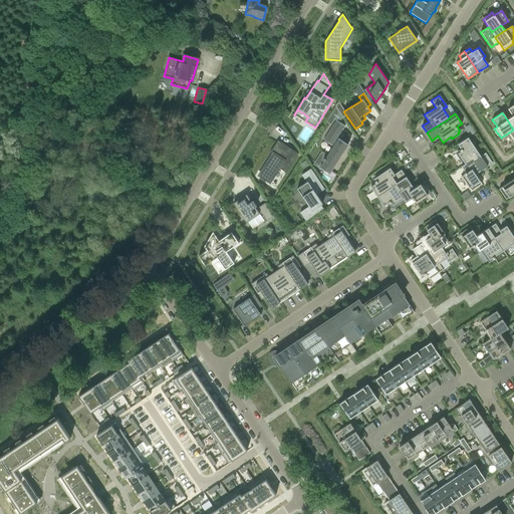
[(337,138),(344,125),(336,120),(323,140),(333,147),(325,159),(324,159),(322,161),(323,162),(319,168),(329,174),(348,145),(337,138)]
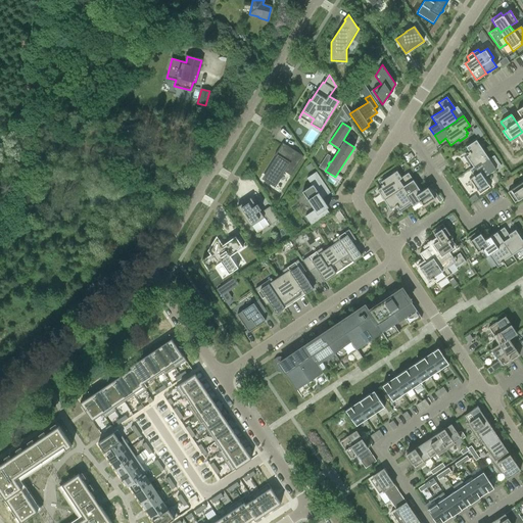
[(466,156),(465,158),(469,164),(471,163),(473,167),(480,162),(488,175),(501,165),(493,155),(488,159),(476,140),(466,147),(469,152),(465,155),(466,156)]
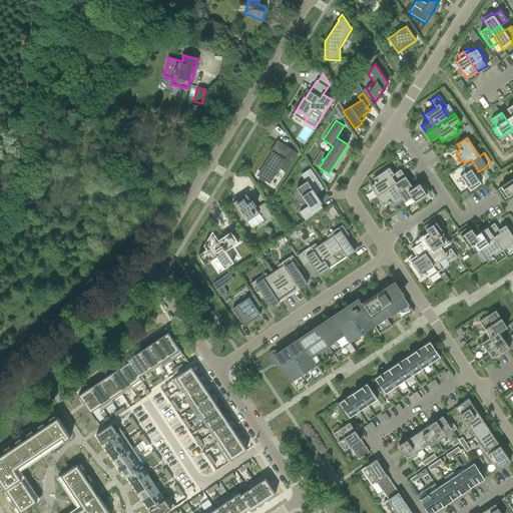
[(276,142),(269,152),(272,154),(259,175),(264,178),(264,179),(268,181),(268,182),(269,183),(278,167),(286,172),(298,153),(285,145),(284,147),(276,142)]
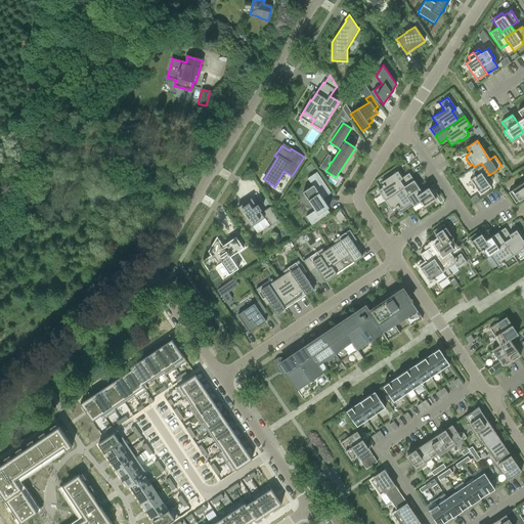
[(480,194),(491,187),(484,178),(489,175),(481,163),(474,167),(470,170),(474,176),(473,177),(473,178),(470,180),(480,194)]
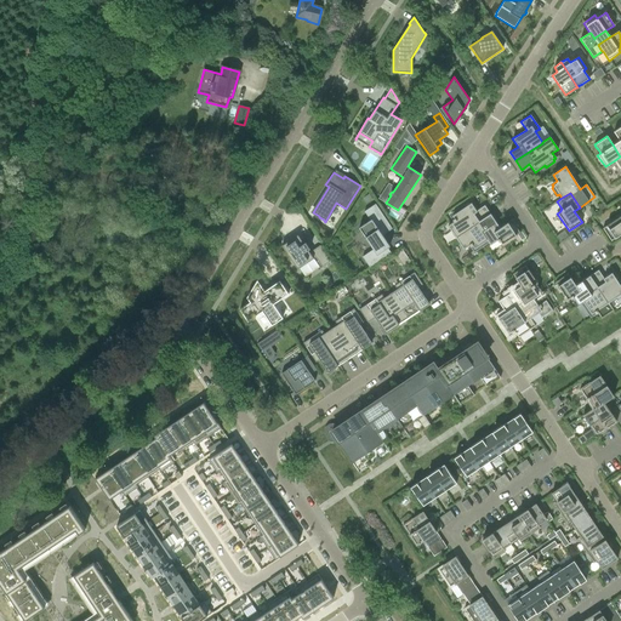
[(456,238),(490,215),(484,205),(477,211),(471,203),(450,217),(454,222),(448,226),(456,238)]
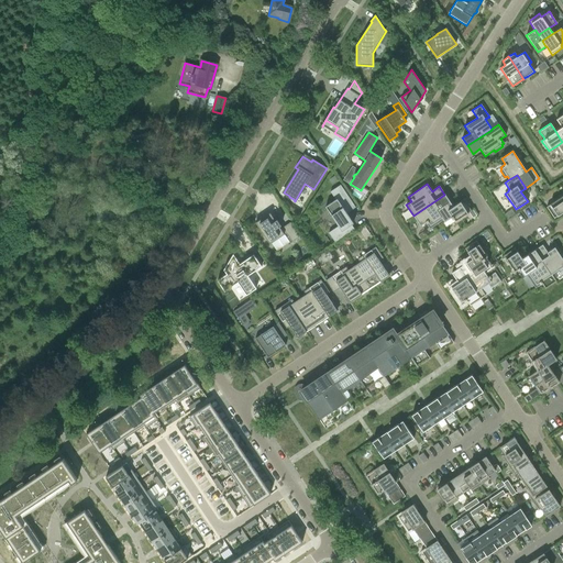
[(329,233),(334,242),(354,230),(351,224),(353,223),(346,213),(355,208),(340,185),(330,191),(335,200),(326,207),(339,227),(329,233)]
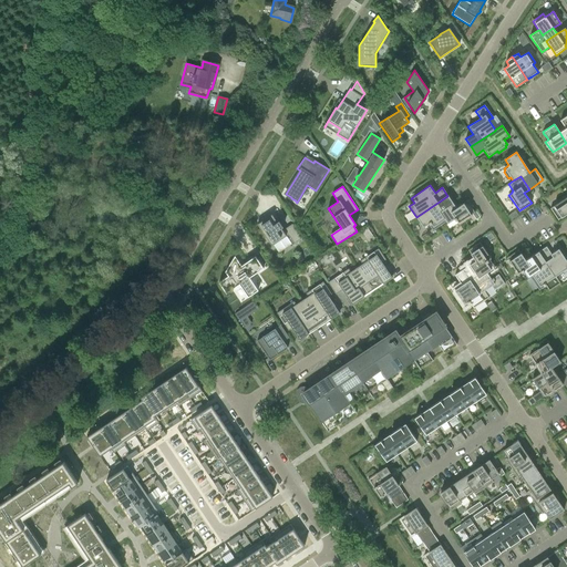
[(447,196),(416,217),(423,227),(429,224),(432,229),(433,228),(434,229),(442,224),(441,222),(444,219),(445,219),(440,212),(453,203),(447,196)]
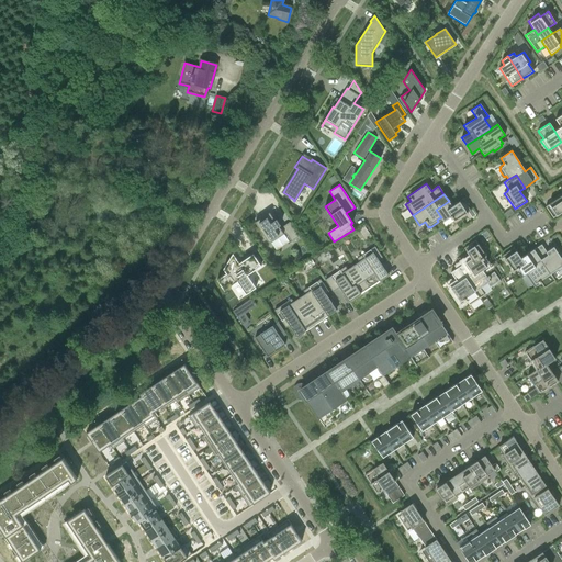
[(561,197),(561,195),(546,206),(553,218),(561,212),(561,197)]
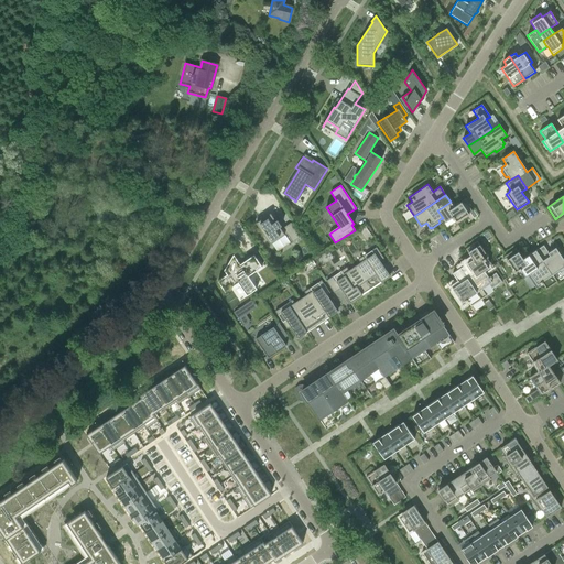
[(443,218),(442,218),(445,223),(452,218),(453,220),(454,219),(456,223),(473,212),(465,201),(454,207),(451,202),(437,210),(443,218)]
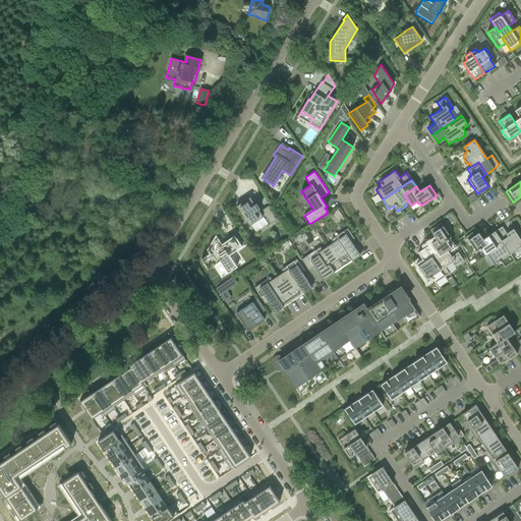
[(473,193),(467,198),(470,203),(476,198),(473,193)]
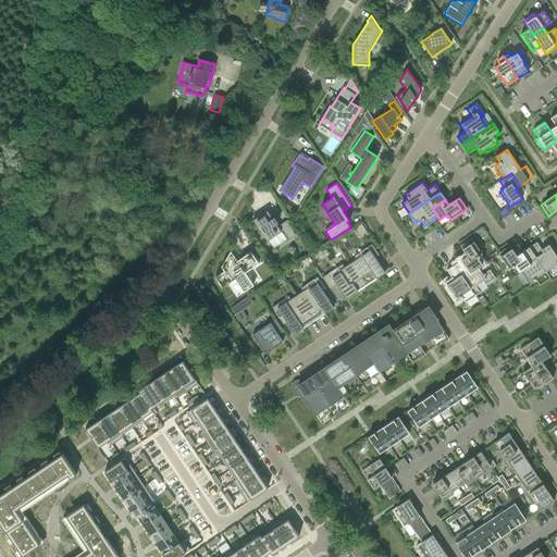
[(288,240),(297,235),(287,220),(277,226),(276,225),(277,224),(274,218),(272,219),(267,211),(252,221),(267,242),(282,231),(288,240)]
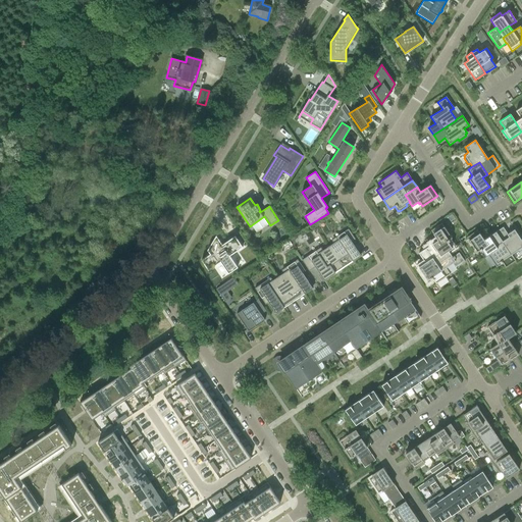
[(437,241),(432,244),(440,255),(448,250),(448,251),(452,248),(448,242),(452,239),(441,223),(431,230),(437,241)]
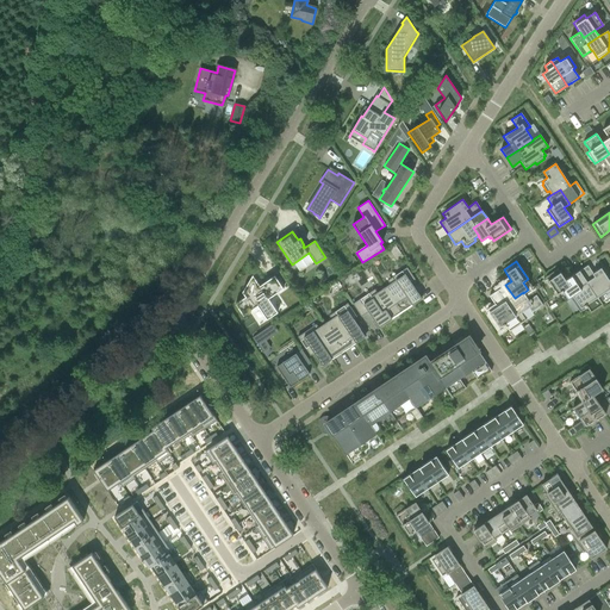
[(597,298),(608,291),(609,293),(609,281),(601,268),(593,274),(587,266),(579,272),(597,298)]
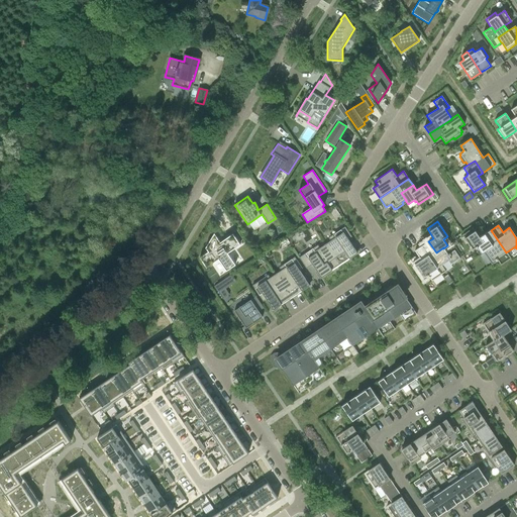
[(347,239),(351,237),(344,227),(340,230),(342,233),(325,244),(325,246),(335,261),(339,266),(357,253),(347,239)]
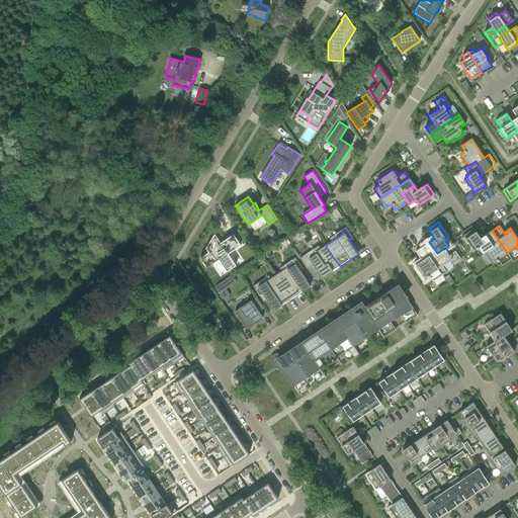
[(486,252),(493,247),(485,235),(480,238),(473,229),(463,236),(473,251),(476,249),(477,249),(478,248),(482,254),(486,252)]
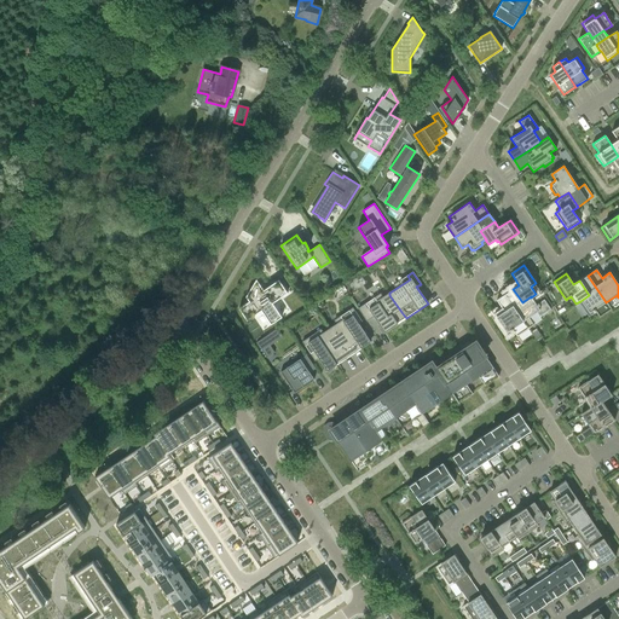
[(588,276),(579,281),(589,295),(580,301),(584,305),(582,306),(586,314),(589,313),(590,316),(595,312),(600,318),(612,310),(606,302),(588,276)]
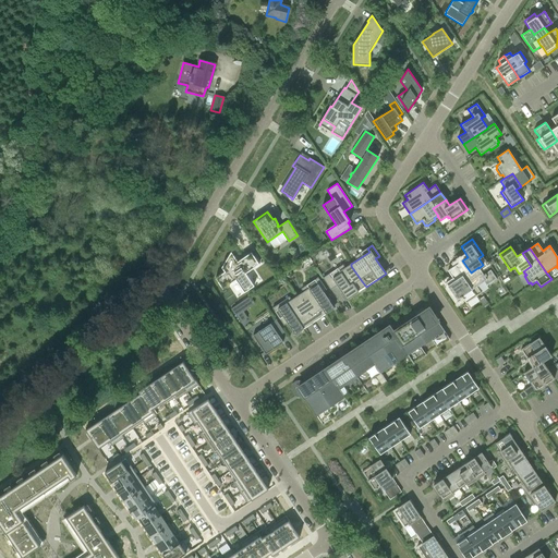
[(225,271),(215,278),(222,289),(235,280),(244,293),(254,286),(245,274),(259,264),(251,253),(238,262),(231,252),(221,268),(225,271)]
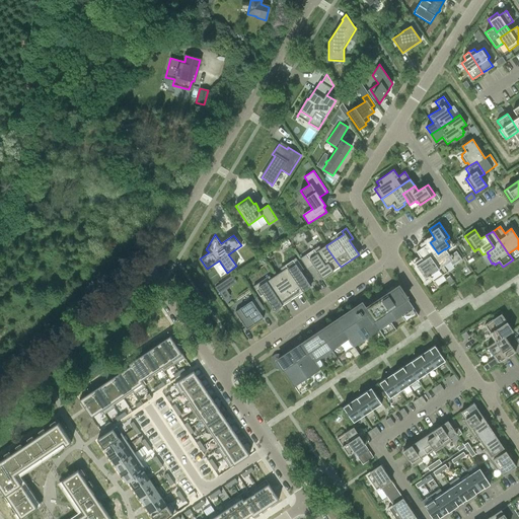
[(443,267),(449,262),(452,266),(461,260),(456,251),(449,255),(445,249),(445,248),(438,253),(430,242),(424,246),(439,270),(443,267)]
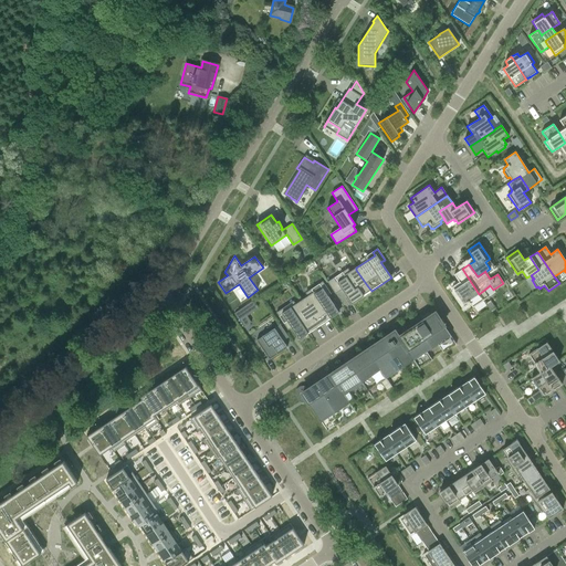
[(335,294),(342,290),(352,304),(371,291),(367,285),(356,270),(356,268),(336,281),(334,278),(327,282),(335,294)]
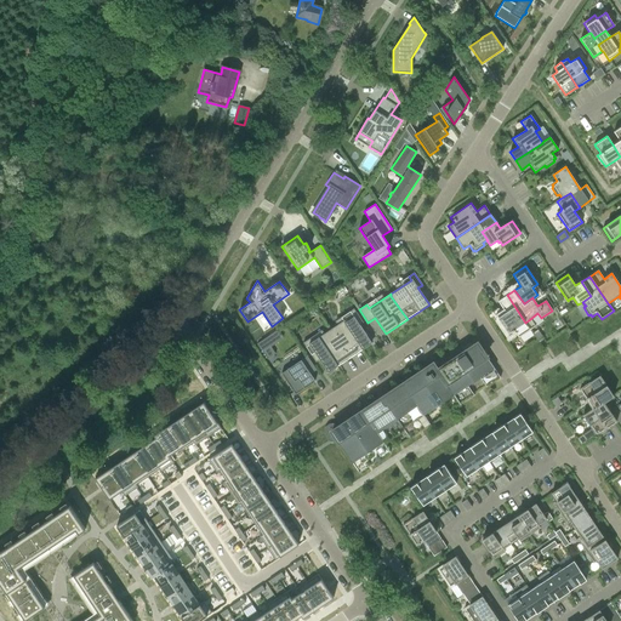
[(503,309),(496,314),(502,325),(501,326),(506,335),(508,334),(510,335),(514,332),(518,337),(528,331),(530,330),(535,326),(530,319),(525,323),(507,295),(497,301),(503,309)]
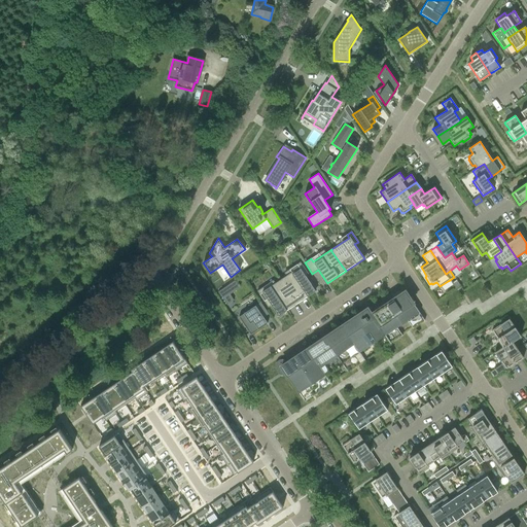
[(308,274),(303,267),(302,266),(281,280),(296,304),(315,291),(305,276),(308,274)]
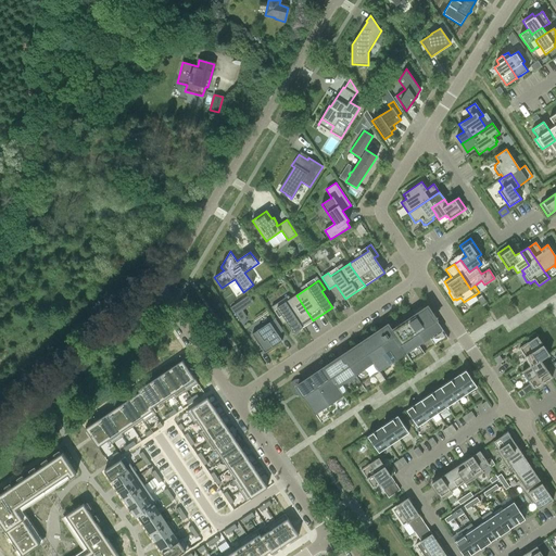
[(297,295),(274,311),(278,318),(279,318),(281,316),(293,333),(313,320),(297,295)]
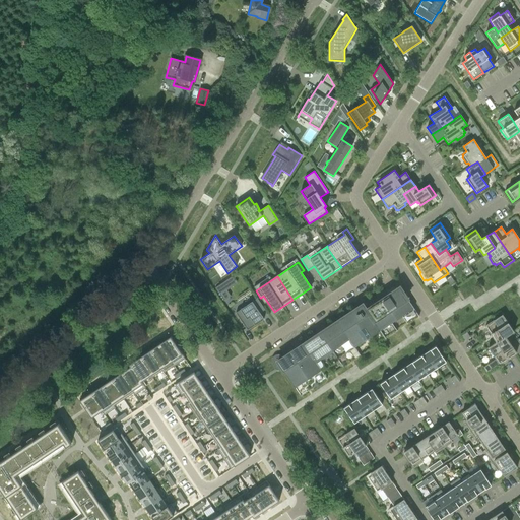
[(215,288),(223,301),(224,301),(231,297),(222,283),(221,283),(215,288)]
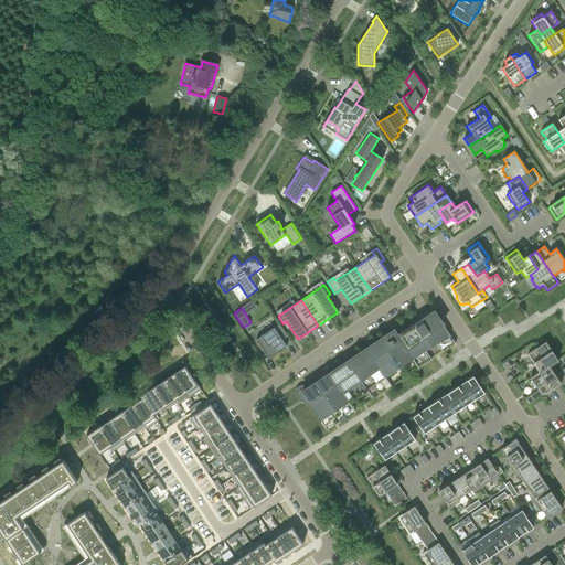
[(297,393),(297,394),(298,394),(298,395),(300,398),(301,400),(305,397),(327,430),(355,412),(349,403),(381,382),(386,391),(391,387),(385,379),(413,361),(418,369),(432,360),(425,351),(430,348),(437,343),(444,352),(454,345),(456,344),(435,313),(423,321),(416,326),(411,329),(398,337),(394,331),(388,334),(306,390),(305,390),(305,388),(304,388),(302,388),(301,388),(300,388),(299,388),(299,390),(298,390),(298,391),(297,392),(297,393)]
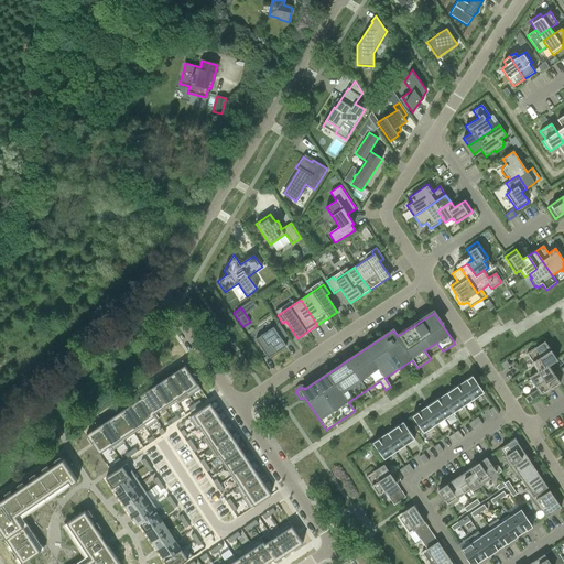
[(257,339),(269,358),(288,346),(281,336),(286,333),(280,324),(257,339)]
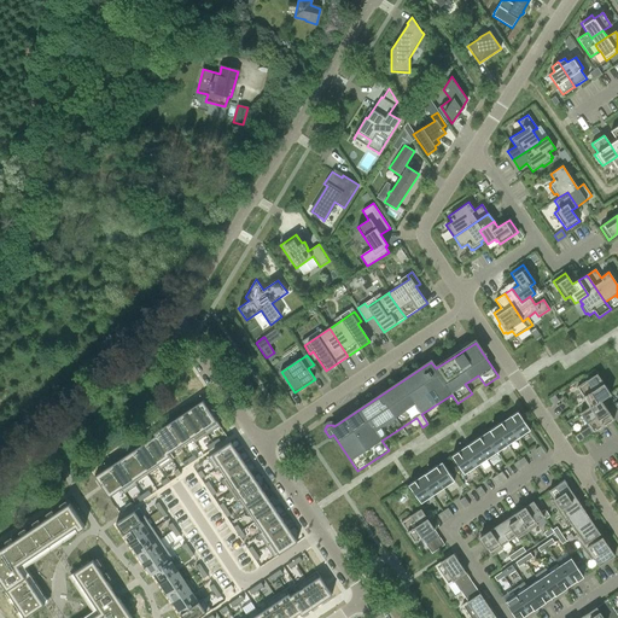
[(611,395),(610,394),(596,374),(577,388),(589,407),(590,407),(600,401),(601,401),(611,395)]
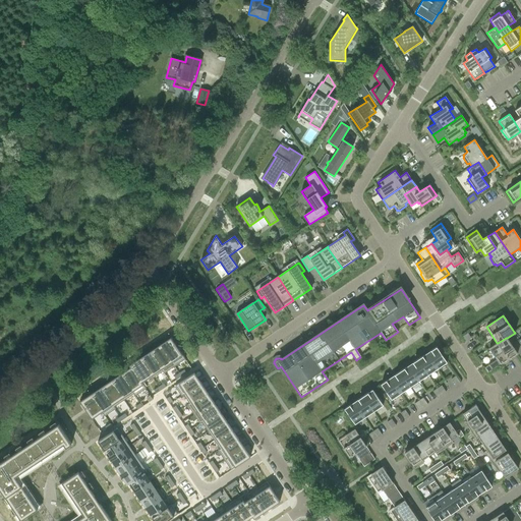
[(466,341),(471,338),(467,333),(462,336),(466,341)]
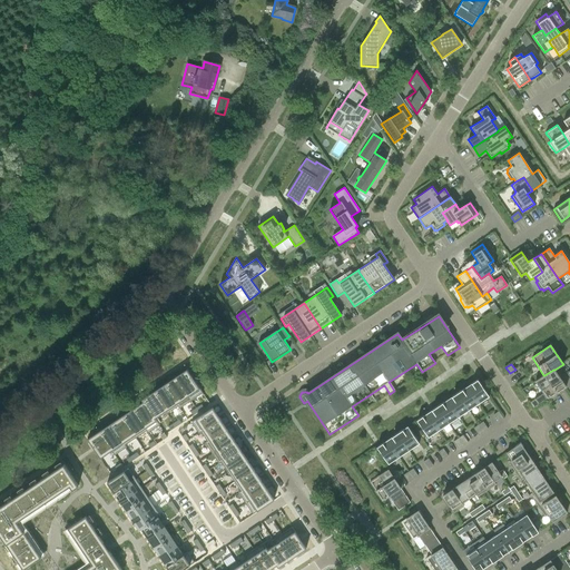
[(187,370),(175,377),(190,401),(203,393),(187,370)]
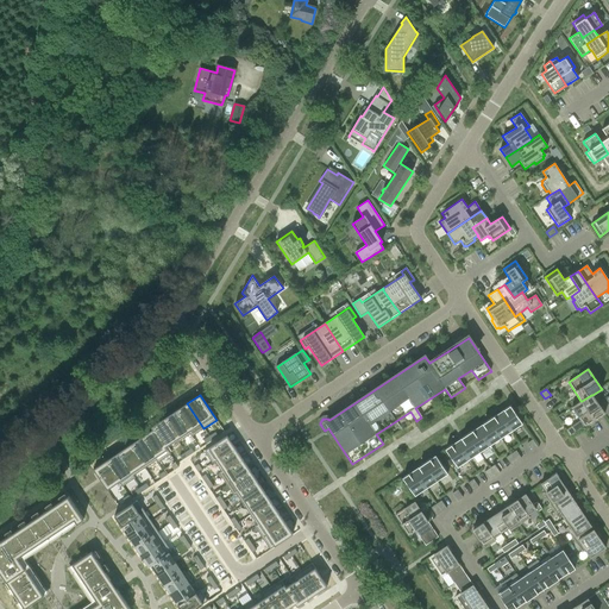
[(592,395),(591,395),(582,401),(581,401),(571,408),(585,427),(604,414),(592,395)]
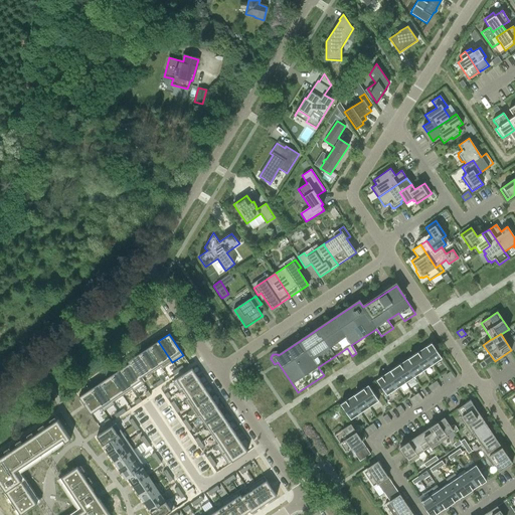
[(158,341),(148,348),(161,367),(162,369),(172,362),(158,341)]
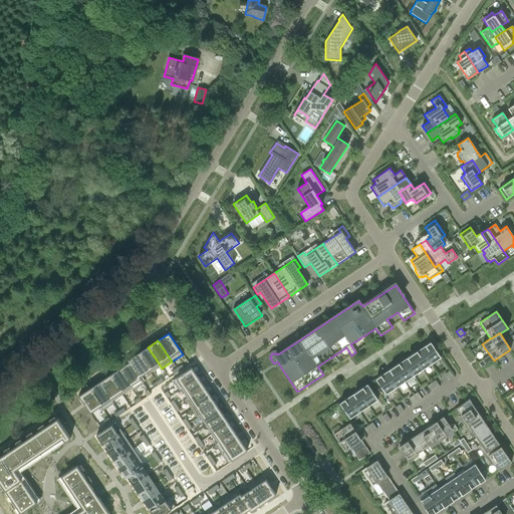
[(432,364),(441,357),(431,342),(421,348),(432,364)]
